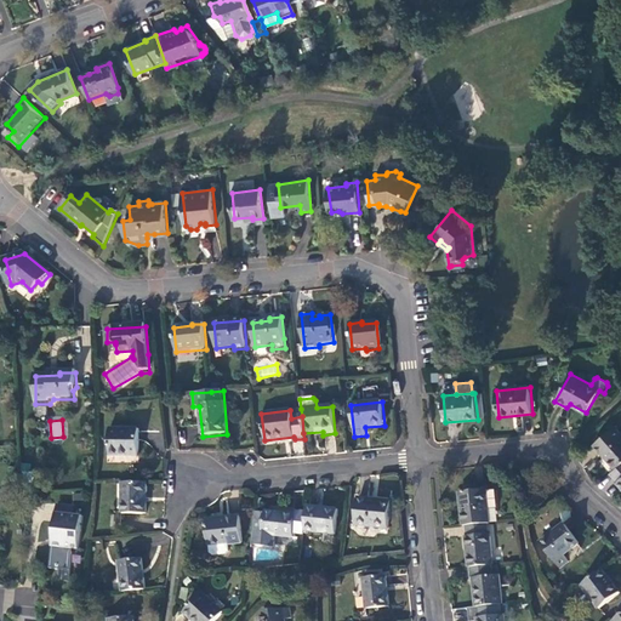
[(616,469),(620,463),(620,432),(614,426),(593,444),(616,469)]
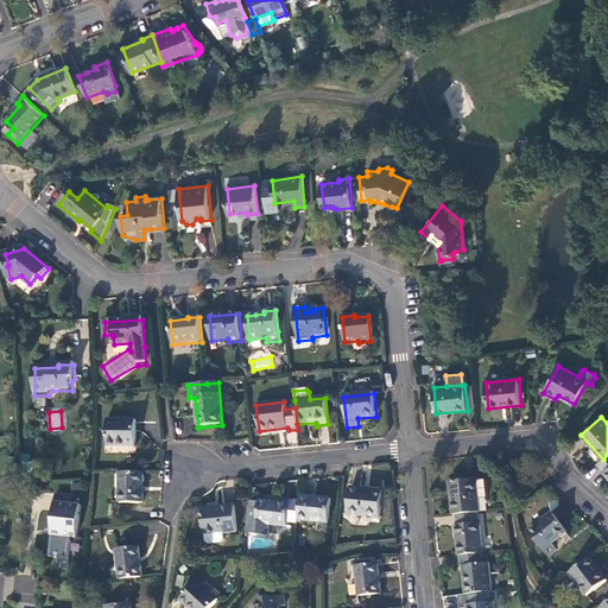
[(137,419),(107,420),(108,447),(137,447),(137,419)]
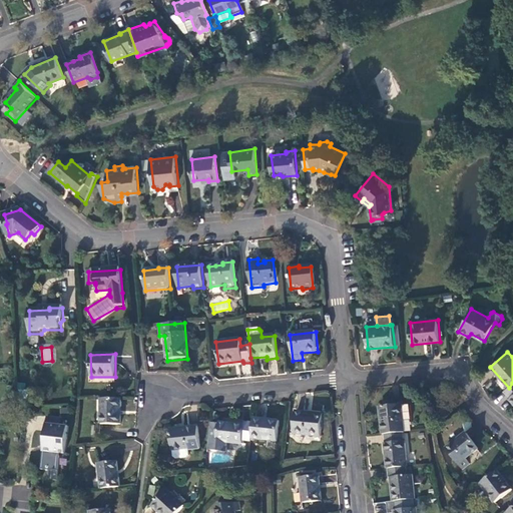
[(509,399),(512,403),(512,383),(509,388),(504,392),(510,398),(509,399)]
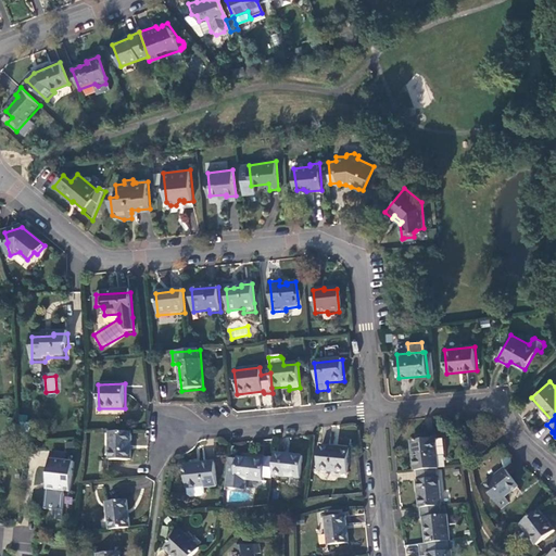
[(131,460),(131,432),(110,432),(110,460),(131,460)]
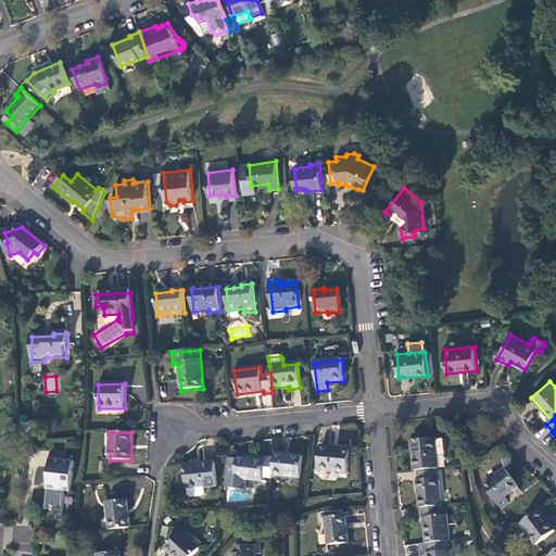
[(437,470),(439,469),(437,455),(445,454),(443,438),(434,439),(412,441),(415,472),(419,471),(437,470)]
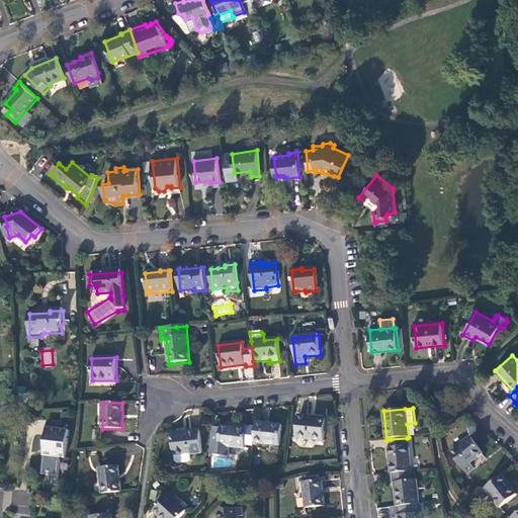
[(327,419),(297,416),(295,438),(324,441),(327,419)]
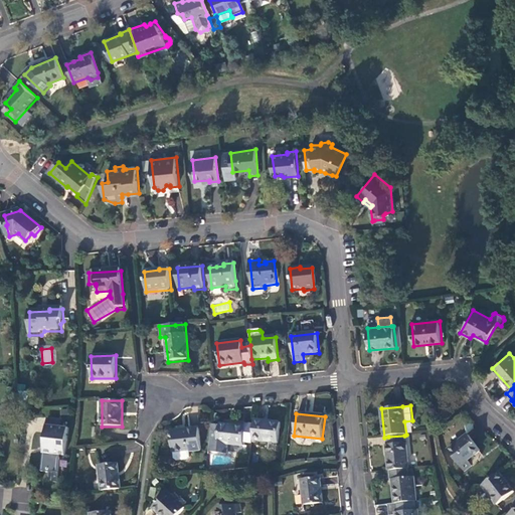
[(49,419),(48,426),(63,428),(63,421),(49,419)]
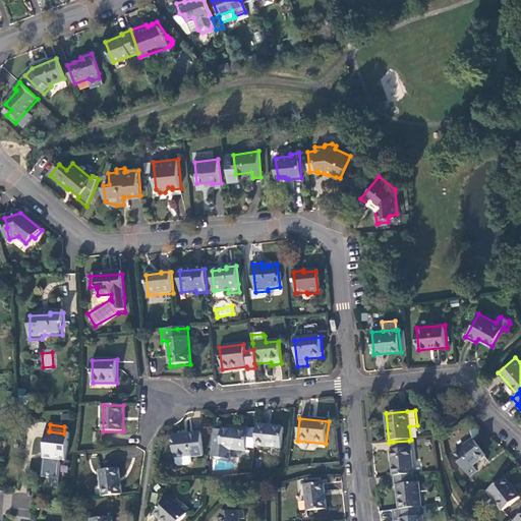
[(257,430),(255,446),(282,449),(284,427),(257,425),(257,430)]
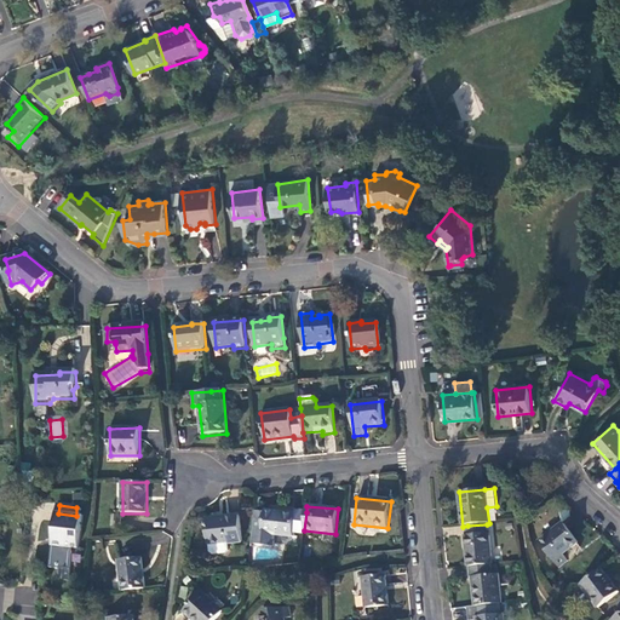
[(293,532),(304,533),(304,530),(306,512),(294,511),(294,515),(264,512),(264,514),(256,512),(251,546),(273,549),(275,534),(292,537),(293,532)]
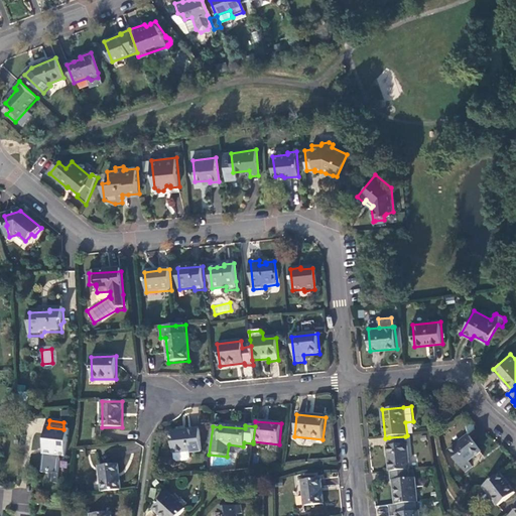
[(63,429),(48,427),(46,449),(48,449),(48,455),(45,455),(43,474),(50,475),(49,484),(59,485),(60,476),(62,457),(68,458),(71,430),(63,429)]
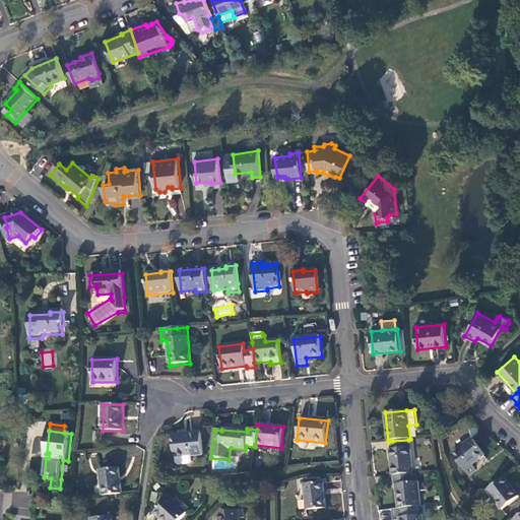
[(201,432),(173,436),(176,459),(203,455),(201,432)]
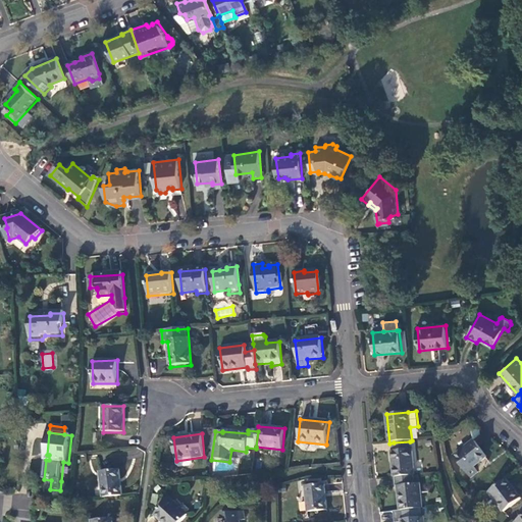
[(474,440),(454,457),(471,478),(477,473),(474,468),(486,457),(474,440)]
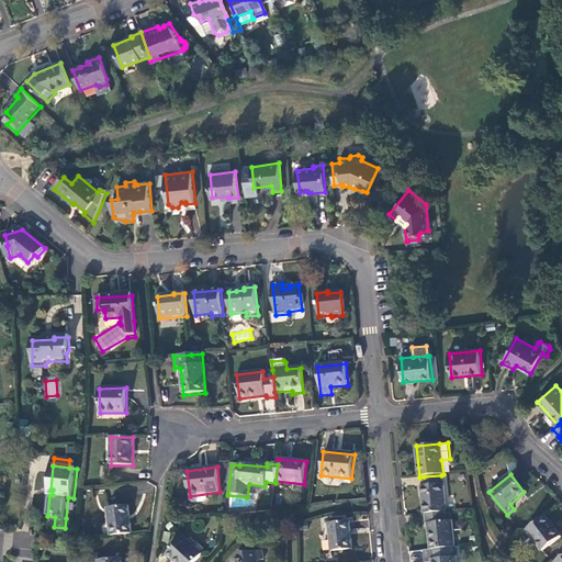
[(442,484),(441,475),(424,476),(425,486),(420,487),(424,514),(425,514),(445,513),(447,512),(444,484),(442,484)]
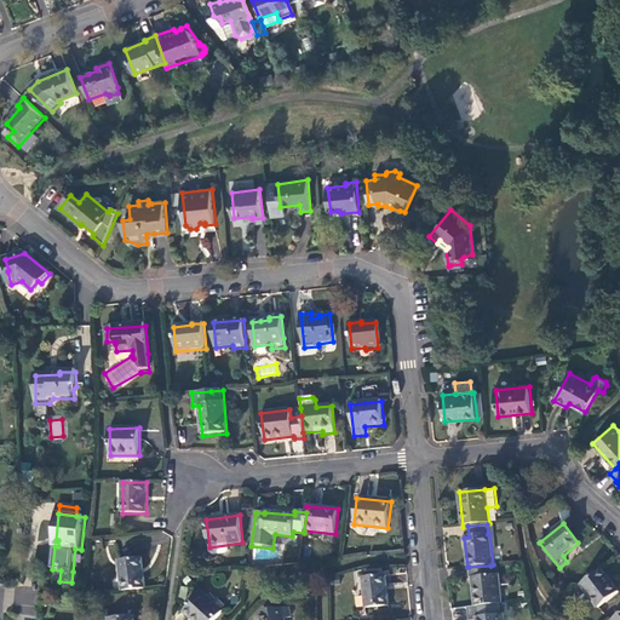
[(122,592),(145,589),(142,558),(119,561),(122,592)]
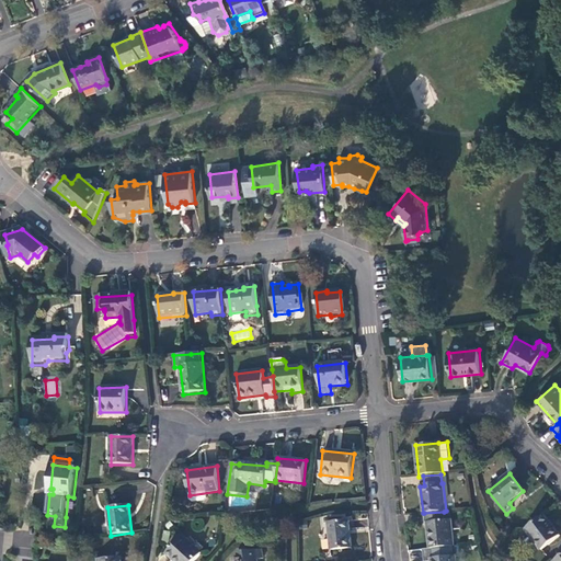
[(445,521),(444,512),(424,513),(425,523),(427,523),(430,549),(433,548),(451,547),(454,547),(451,521),(445,521)]
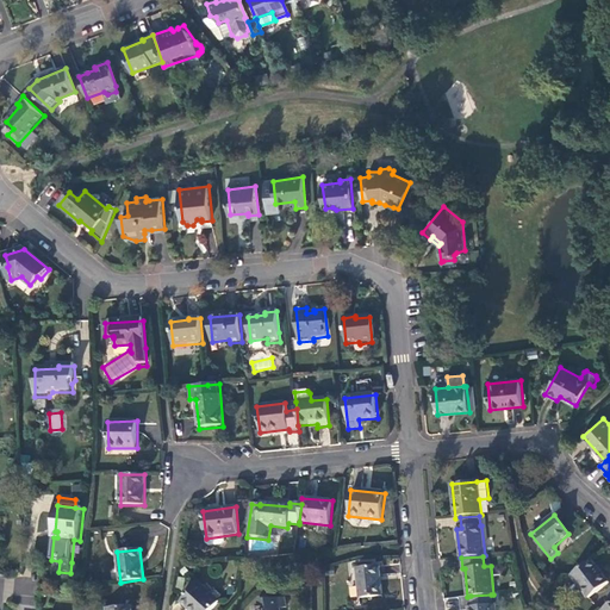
[(609,583),(591,560),(571,576),(589,598),(609,583)]
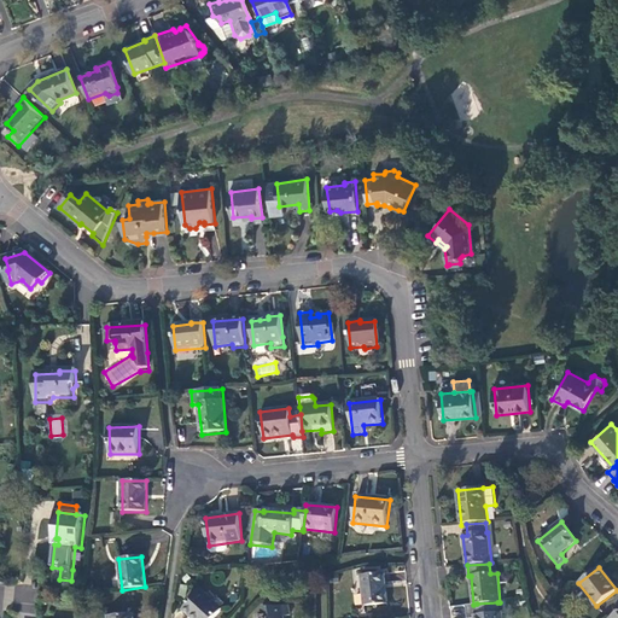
[(385,573),(362,576),(366,607),(389,605),(385,573)]
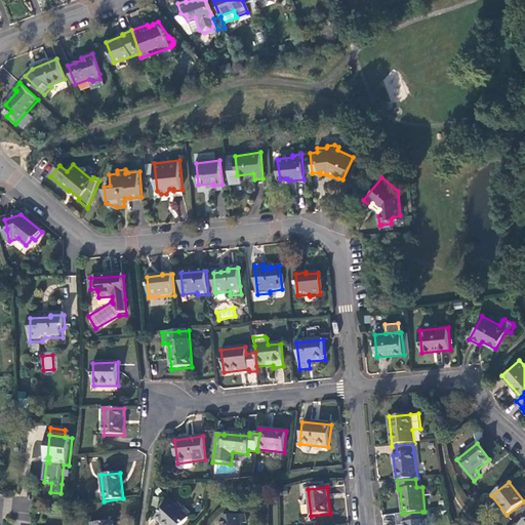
[(171,501),(157,518),(164,524),(183,524),(190,518),(171,501)]
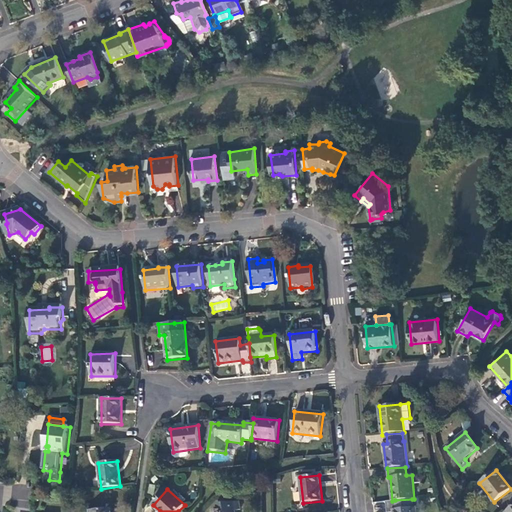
[(414,507),(412,499),(395,500),(396,509),(393,510),(393,511),(415,511),(415,507),(414,507)]
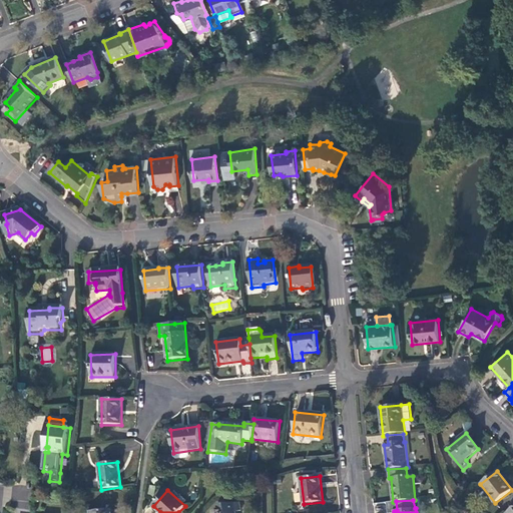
[(235,512),(241,512),(240,503),(221,504),(216,509),(216,512),(235,512)]
